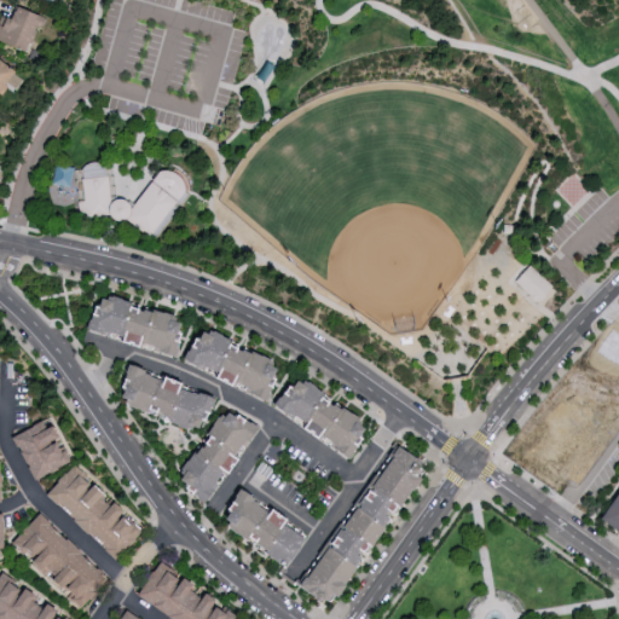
[(0,25),(0,42),(25,52),(35,27),(40,28),(44,18),(15,6),(10,19),(5,17),(1,27),(0,25)]
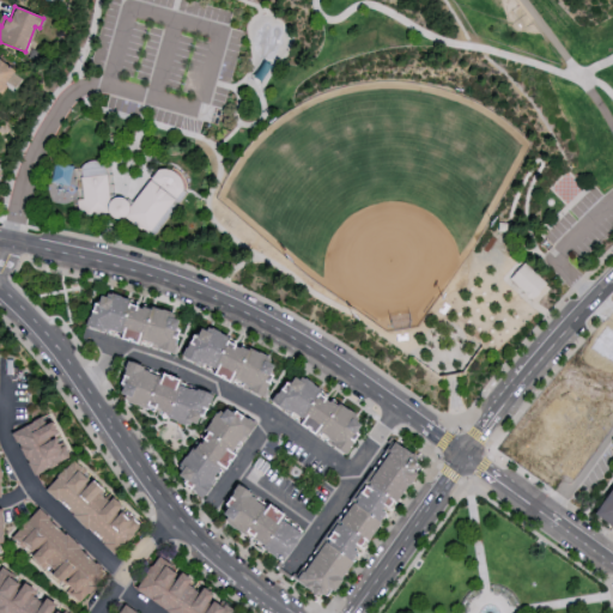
[(0,60),(13,71),(4,83),(6,86),(0,95),(0,60)]
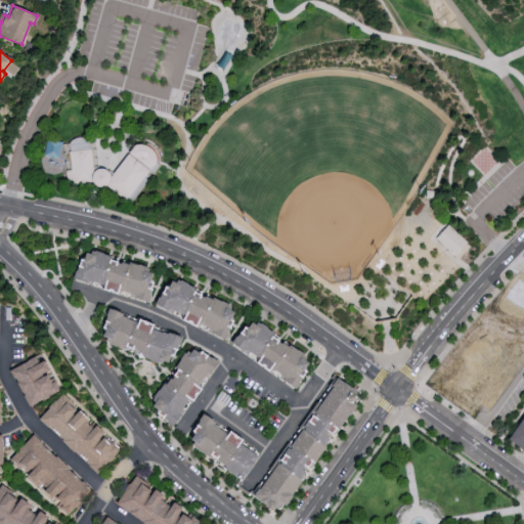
[(67,186),(93,183),(97,170),(93,141),(88,141),(85,139),(82,138),(78,138),(75,139),(72,141),(69,144),(62,145),(67,186)]
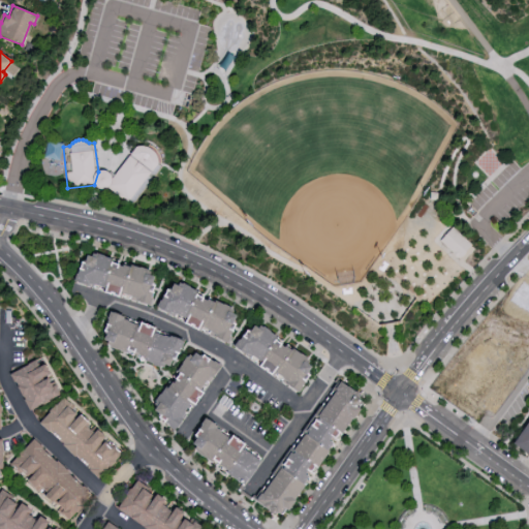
[(59,160),(62,144),(45,141),(42,158),(59,160)]
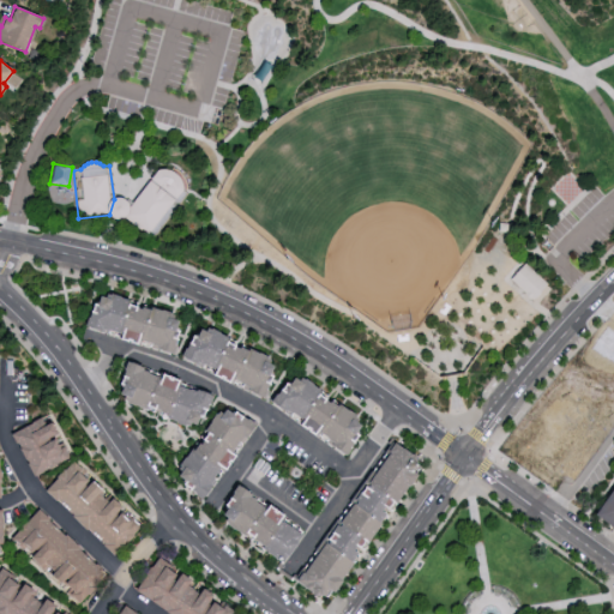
[(154,239),(127,216),(130,209),(158,170),(164,169),(169,170),(173,173),(178,175),(181,179),(182,184),(184,187),(184,190),(187,193),(154,239)]
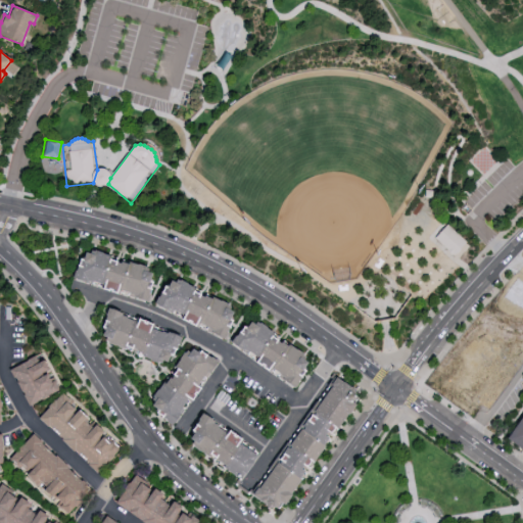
[(95,171),(97,170),(101,169),(103,170),(106,171),(108,173),(109,175),(110,178),(109,181),(108,184),(106,186),(103,187),(101,187),(97,187),(95,185),(93,183),(92,180),(92,177),(93,174),(95,171)]
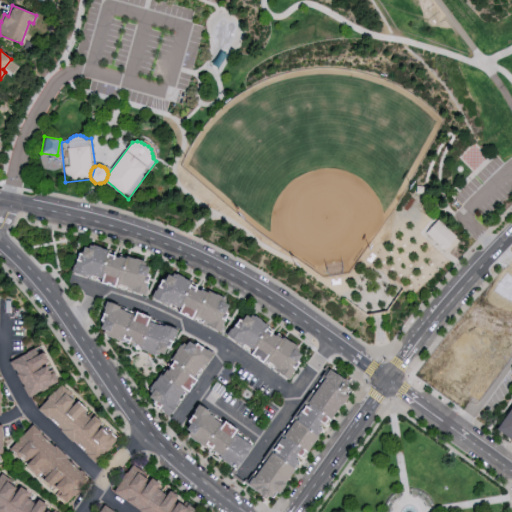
[(437,219),(425,232),(443,250),(456,237),(437,219)]
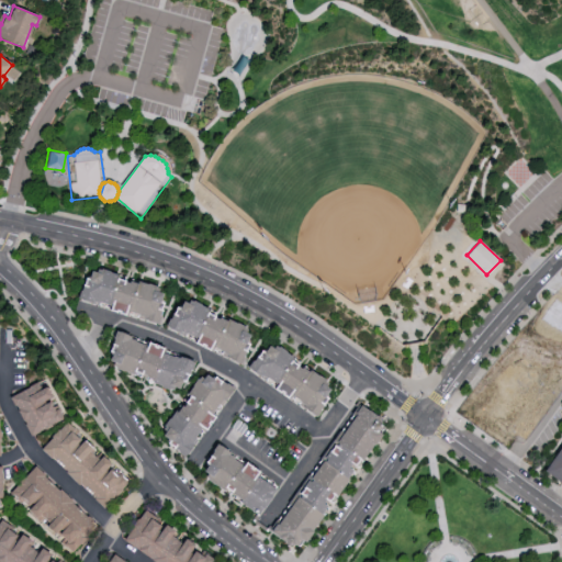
[(157,324),(164,303),(161,302),(164,294),(156,291),(157,288),(132,279),(131,283),(125,282),(126,278),(101,269),(100,273),(92,271),(90,279),(85,278),(81,289),(77,298),(157,324)]
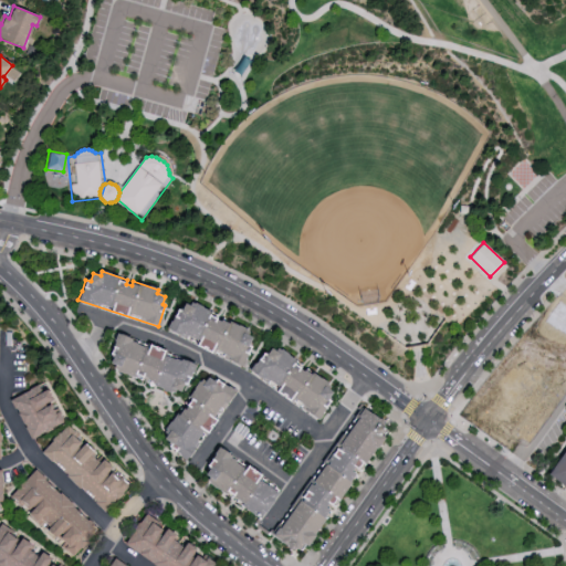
[(242,367),(252,347),(249,345),(252,338),(248,335),(250,332),(223,318),(221,322),(217,320),(219,316),(191,302),(190,306),(186,304),(182,312),(178,310),(169,329),(242,367)]
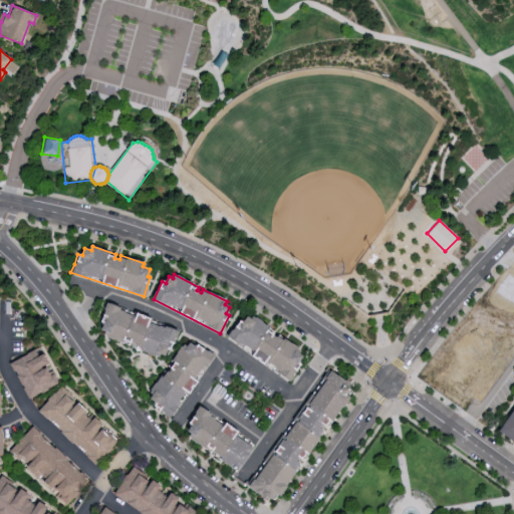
[(104,302),(98,321),(102,322),(99,330),(103,331),(102,334),(154,357),(155,355),(158,357),(159,354),(163,355),(166,348),(170,350),(179,330),(149,320),(150,318),(136,312),(134,313),(104,302)]
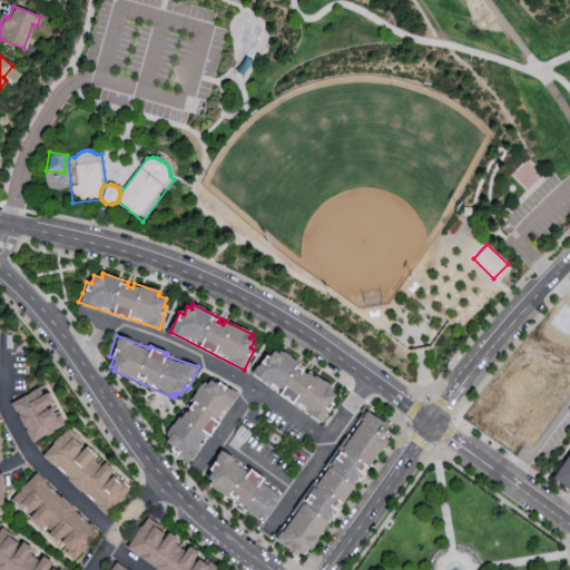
[(252,373),(322,423),(330,411),(334,404),(331,402),(335,395),(331,392),(334,387),(310,371),(307,374),(303,372),(305,367),(282,350),(278,354),(274,351),(269,359),(265,356),(252,373)]
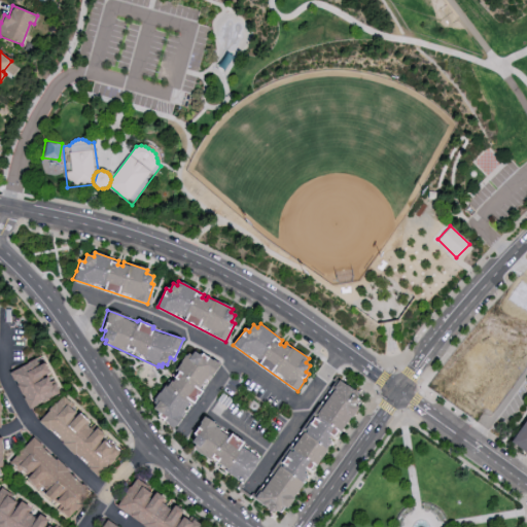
[(151,409),(154,405),(151,402),(153,398),(185,353),(189,355),(192,351),(199,355),(201,352),(211,360),(212,359),(220,363),(174,428),(162,421),(151,409)]
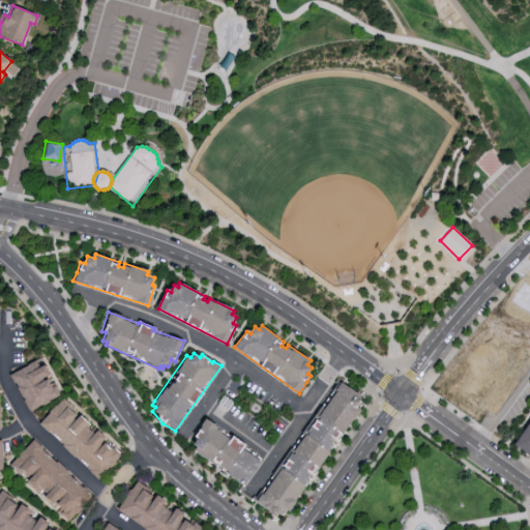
[(39,358),(8,375),(27,412),(34,409),(60,394),(39,358)]
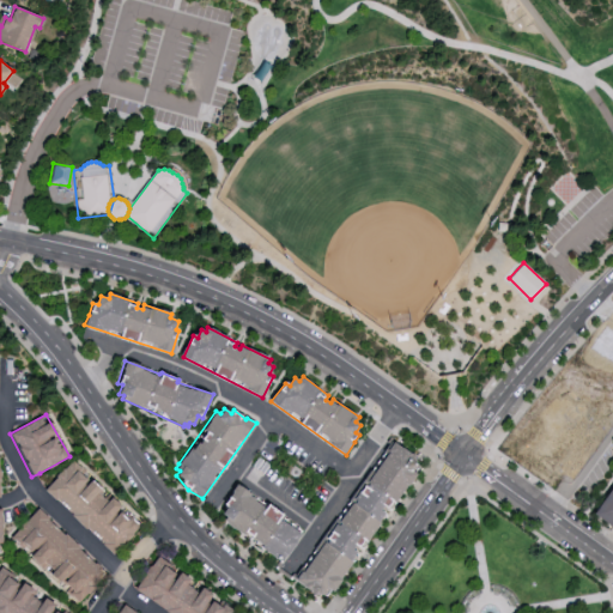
[(394,443),(296,582),(315,596),(325,595),(329,589),(333,593),(341,581),(340,578),(353,562),(351,560),(365,540),(368,541),(381,522),(378,521),(394,502),(396,503),(418,474),(419,462),(394,443)]
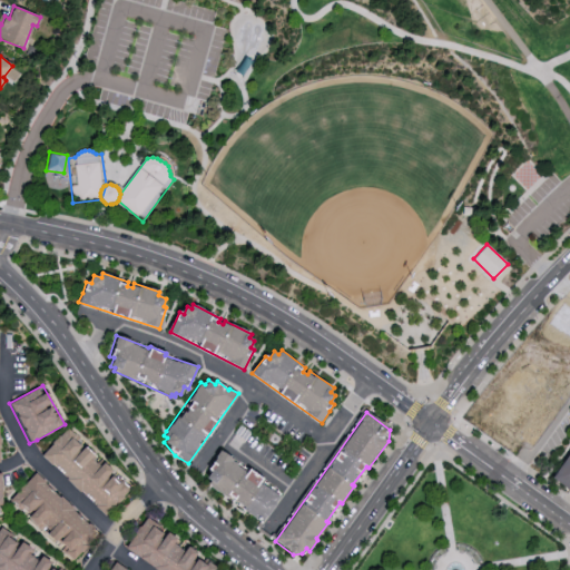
[(41,454),(53,443),(51,441),(58,435),(60,436),(68,428),(130,488),(104,516),(41,454)]
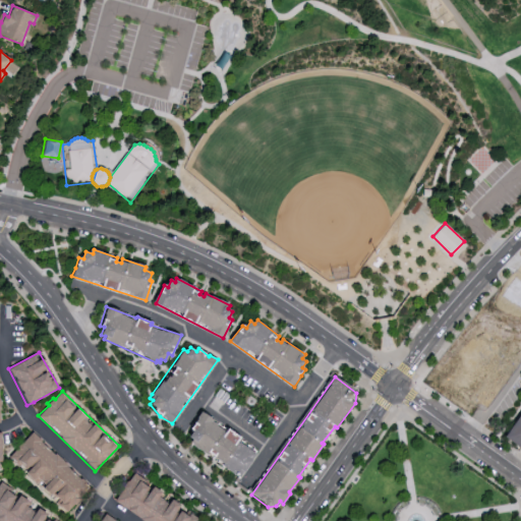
[(520,409),(499,439),(520,455),(520,409)]
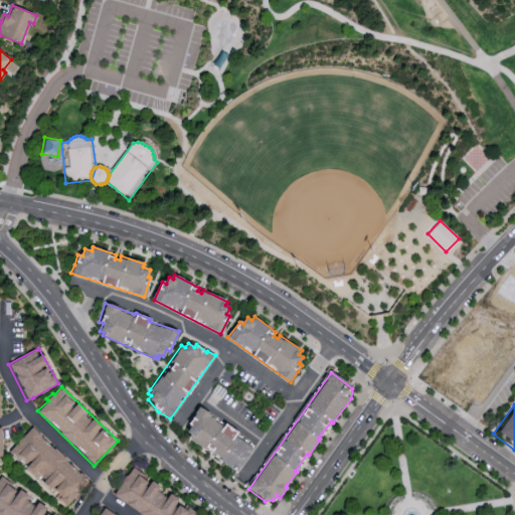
[(183,432),(198,406),(253,446),(236,474),(183,432)]
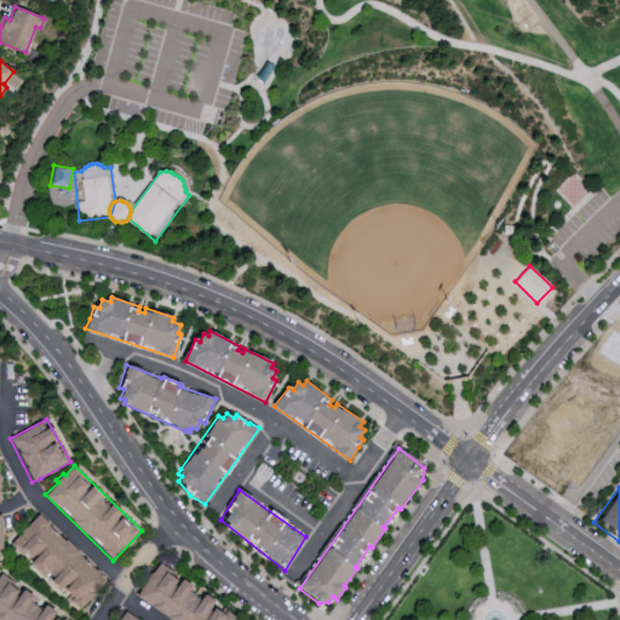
[(9,544),(22,532),(19,530),(27,524),(29,524),(39,515),(105,580),(76,612),(9,544)]
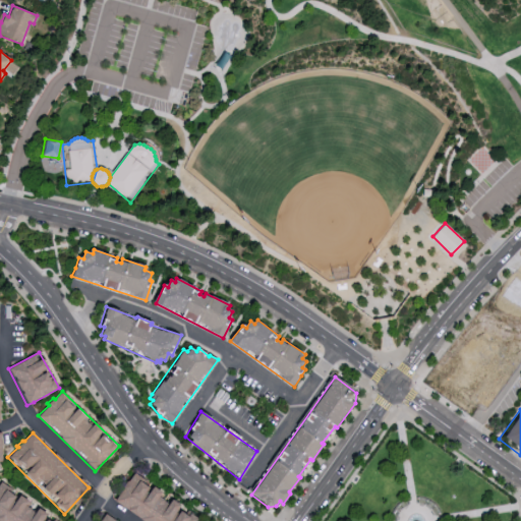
[(141,520),(114,501),(119,493),(122,489),(120,487),(125,481),(127,481),(133,473),(198,518),(196,520),(141,520)]
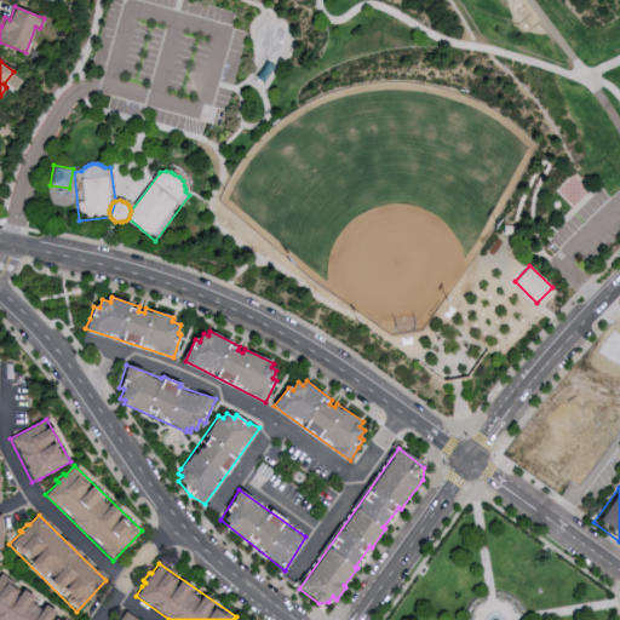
[(0,619),(0,575),(1,574),(67,619),(0,619)]
